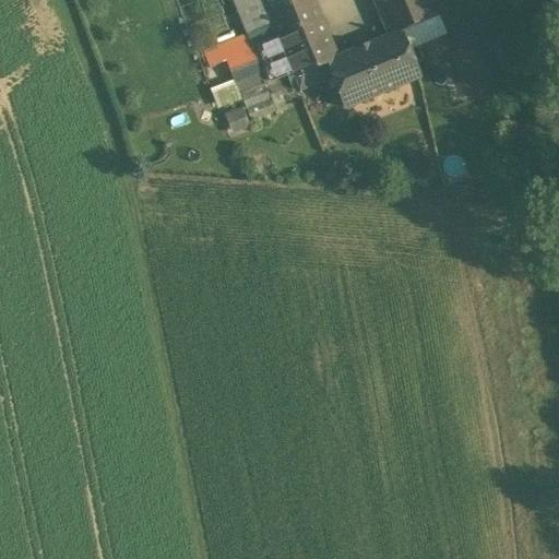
[(292,69),(262,0),(233,0),(248,36),(253,49),(268,80),(292,69)]
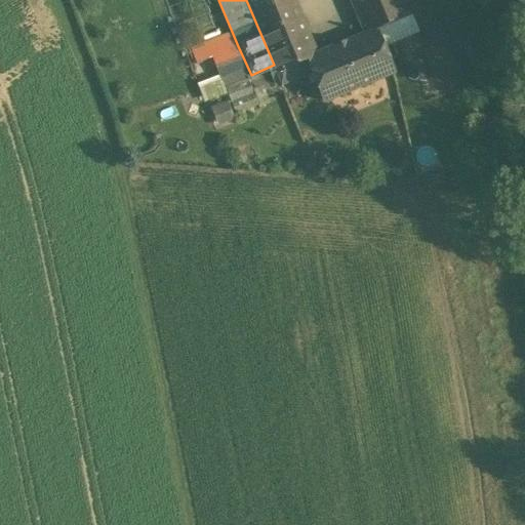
[(295,0),(246,0),(274,65),(277,73),(307,61),(307,59),(318,54),(295,0)]
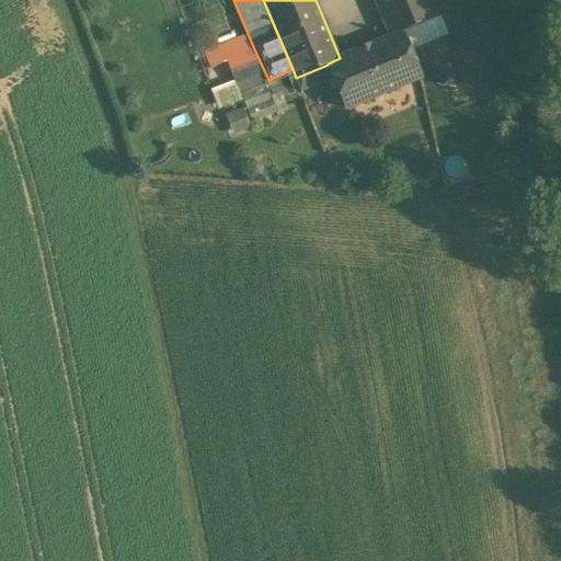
[(375,0),(390,37),(402,33),(439,18),(439,16),(432,0),(375,0)]
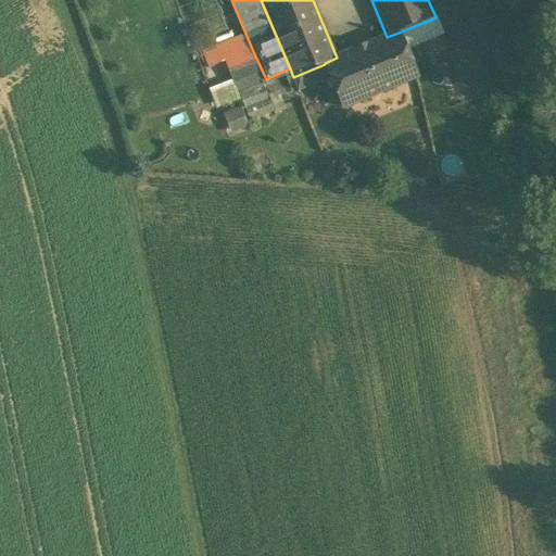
[(428,0),(436,16),(455,9),(451,0),(428,0)]
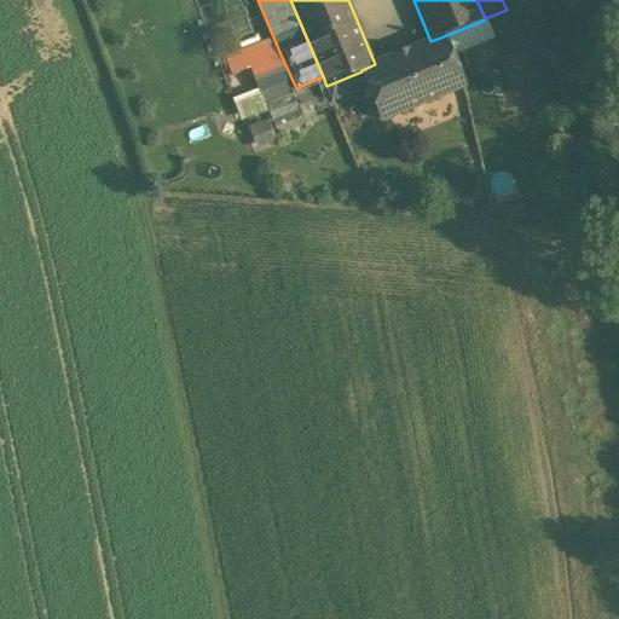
[(485,18),(485,19),(522,109),(543,99),(507,10),(485,18)]
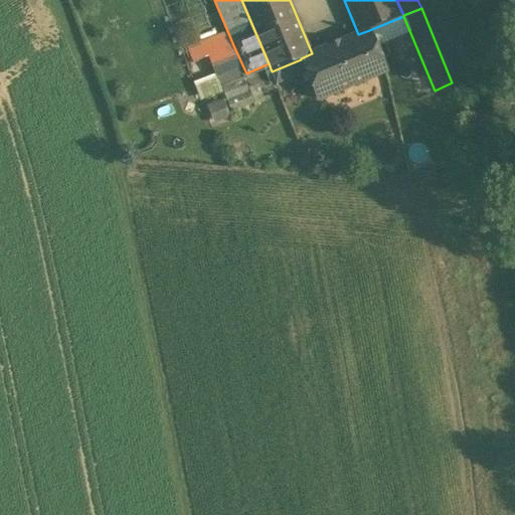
[(307,71),(318,100),(386,71),(369,30),(358,34),(312,53),(301,58),(301,59),(307,71)]
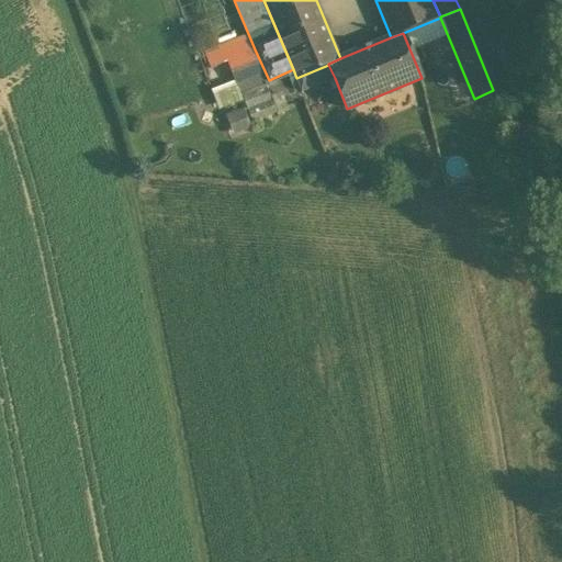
[(255,49),(249,36),(205,54),(211,68),(227,62),(255,49)]
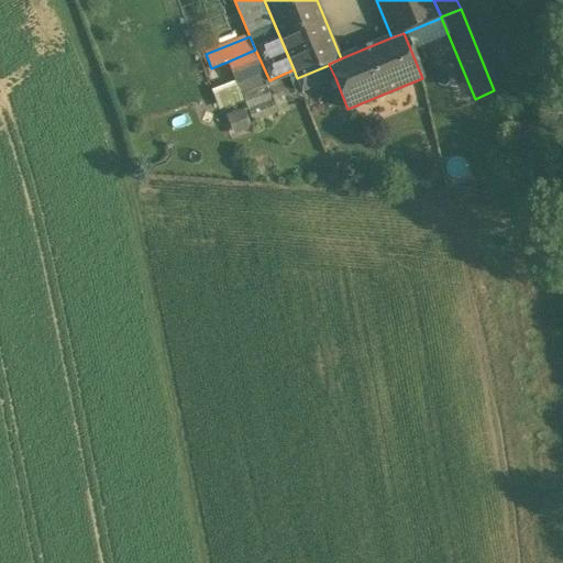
[(255,50),(228,62),(240,92),(269,81),(269,80),(255,50)]
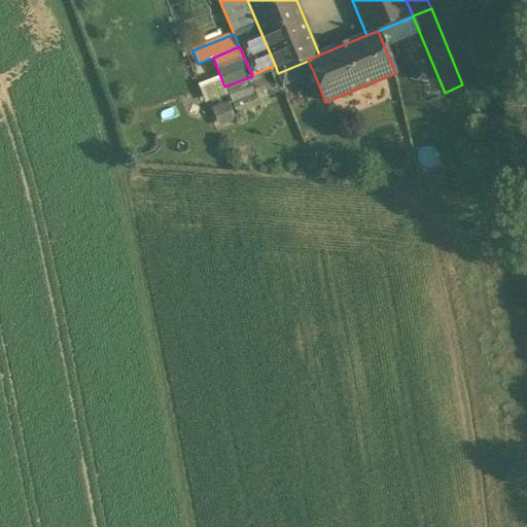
[(314,73),(308,61),(278,73),(282,85),(314,73)]
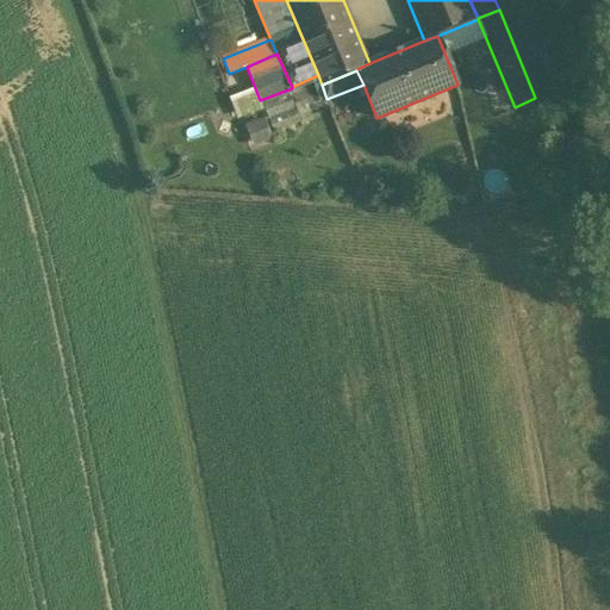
[(291,95),(263,105),(274,132),(302,123),(291,95)]
